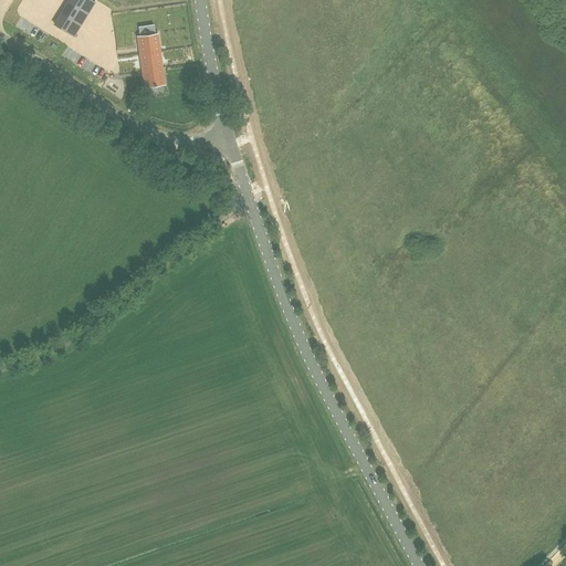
[(94,3),(88,0),(70,0),(69,3),(87,14),(94,3)]
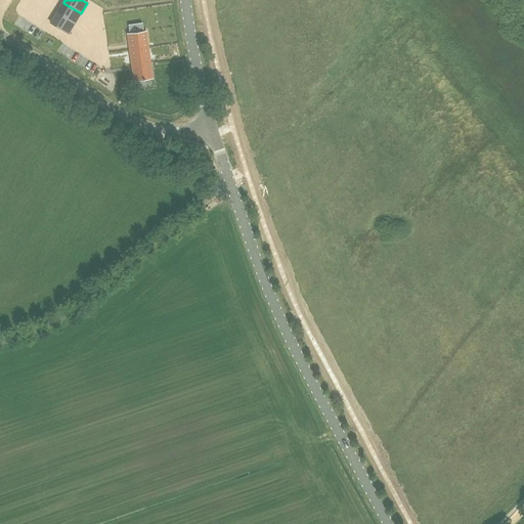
[(75,24),(81,13),(63,3),(57,13),(75,24)]
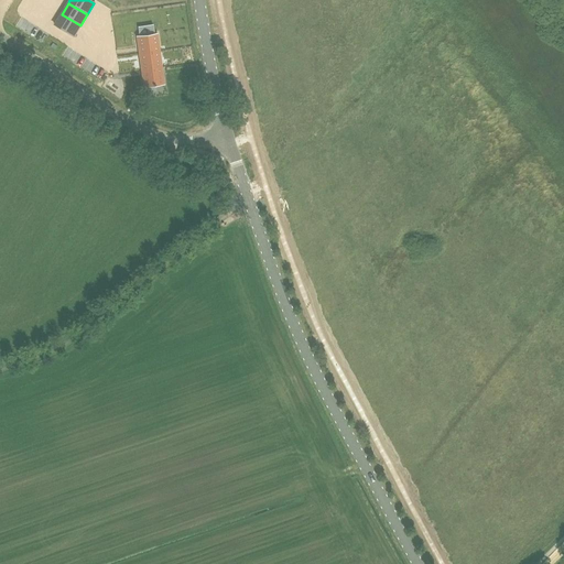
[(74,36),(80,25),(62,14),(54,25),(74,36)]
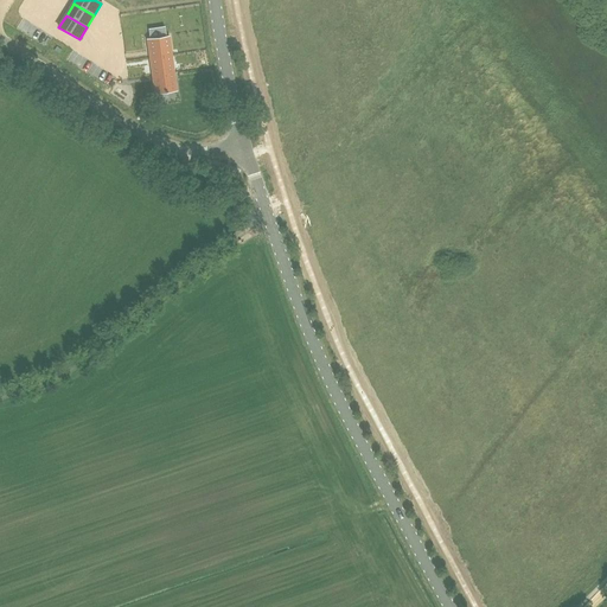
[(147,42),(149,61),(172,57),(168,38),(147,42)]
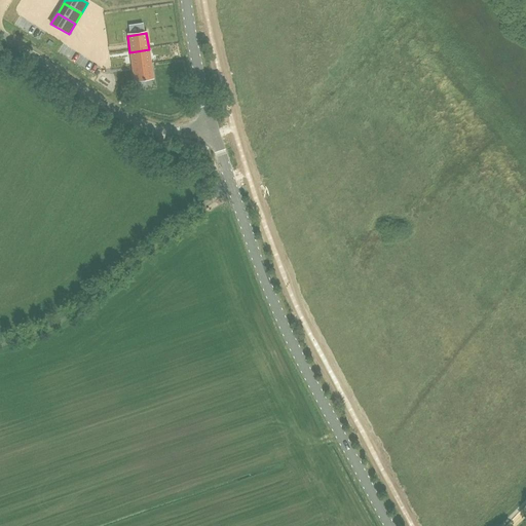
[(129,52),(133,68),(151,66),(149,49),(129,52)]
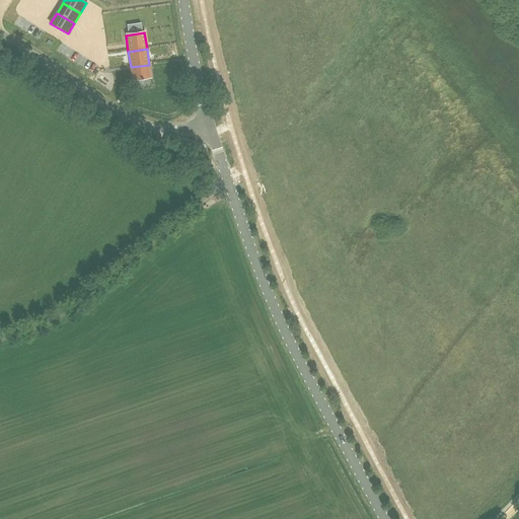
[(149,65),(131,67),(133,81),(151,79),(149,65)]
